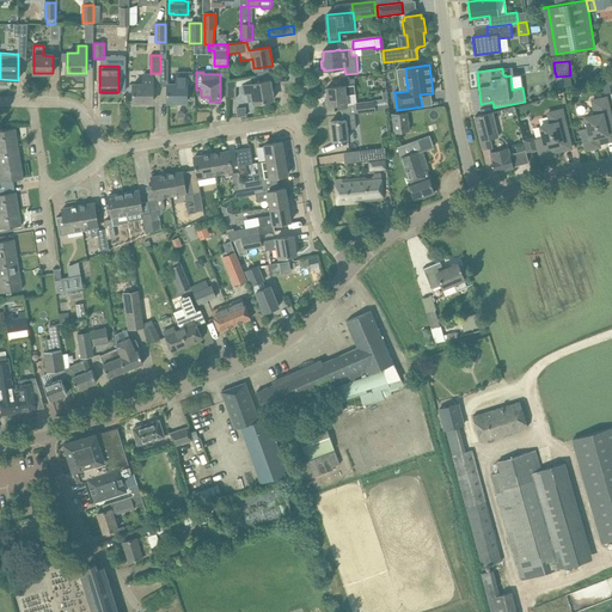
[(193,85),(193,73),(176,73),(176,84),(167,84),(167,102),(187,102),(187,85),(193,85)]
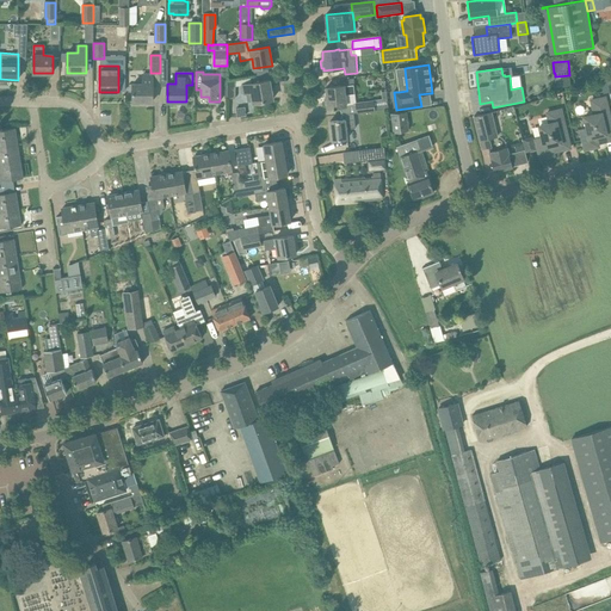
[(153,102),(153,75),(143,75),(143,85),(133,85),(133,102),(153,102)]
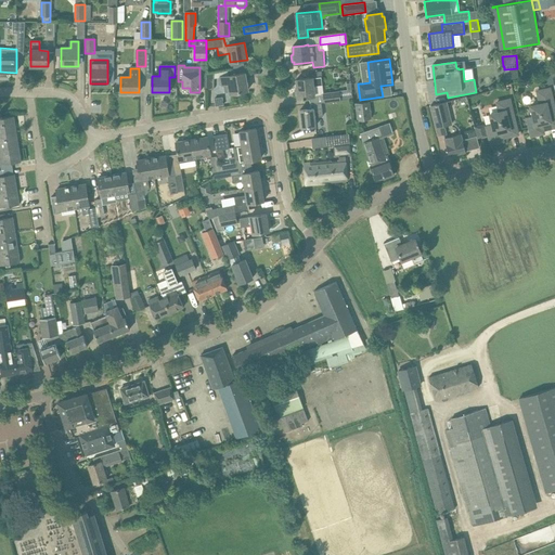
[(228,76),(220,77),(221,85),(228,84),(230,93),(231,93),(232,95),(240,94),(240,91),(248,90),(245,73),(228,76)]
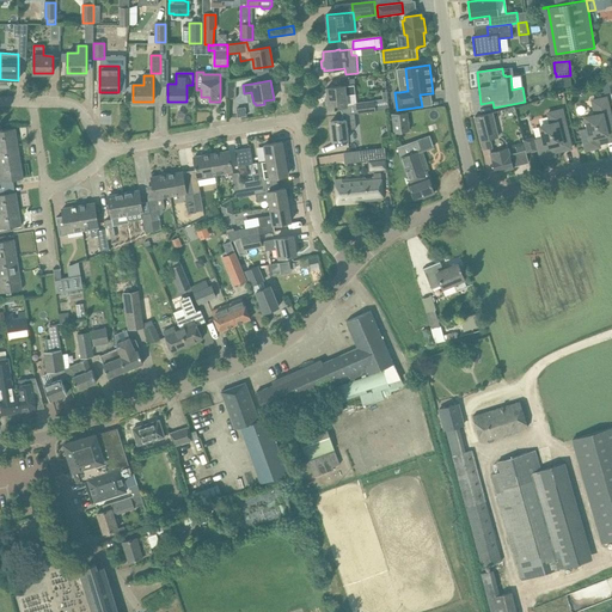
[(355,95),(354,85),(326,87),(328,97),(325,97),(324,99),(325,105),(326,106),(329,106),(329,108),(334,106),(334,108),(337,108),(337,106),(347,105),(346,96),(355,95)]
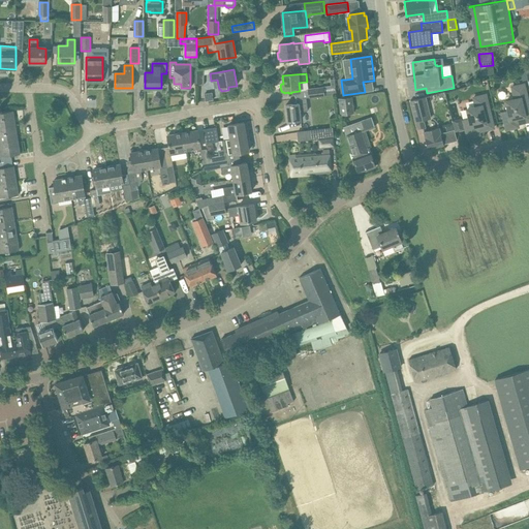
[(507,111),(502,113),(506,130),(518,127),(518,124),(523,123),(528,121),(528,106),(524,84),(511,87),(515,99),(505,101),(507,111)]
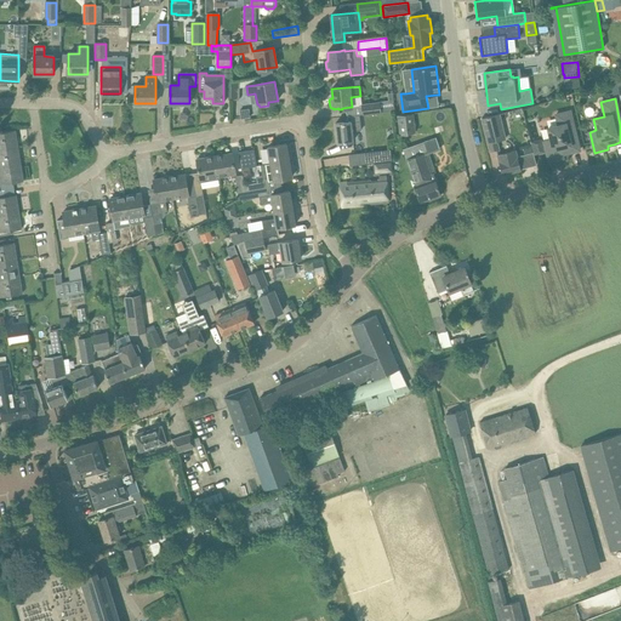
[(362,104),(359,104),(359,107),(360,114),(381,112),(394,110),(393,101),(380,102),(362,104)]
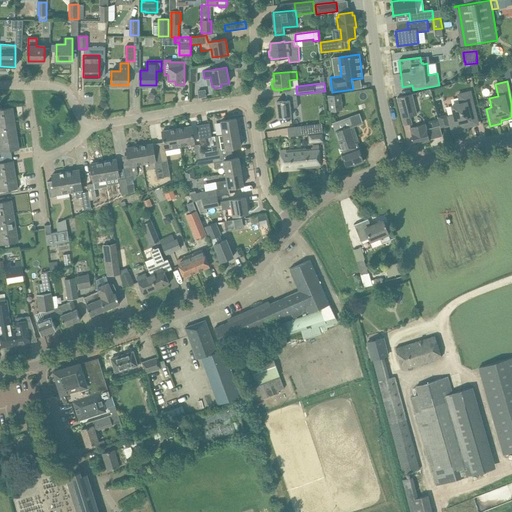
[(205,90),(198,91),(199,98),(206,97),(205,90)]
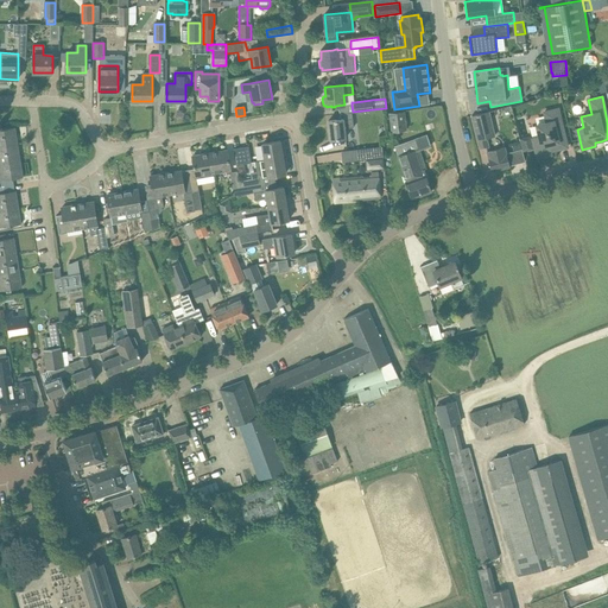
[(532,135),(520,139),(523,151),(534,149),(537,158),(551,154),(550,151),(557,150),(567,147),(565,138),(558,109),(544,113),(546,122),(537,125),(539,137),(532,138),(532,135)]
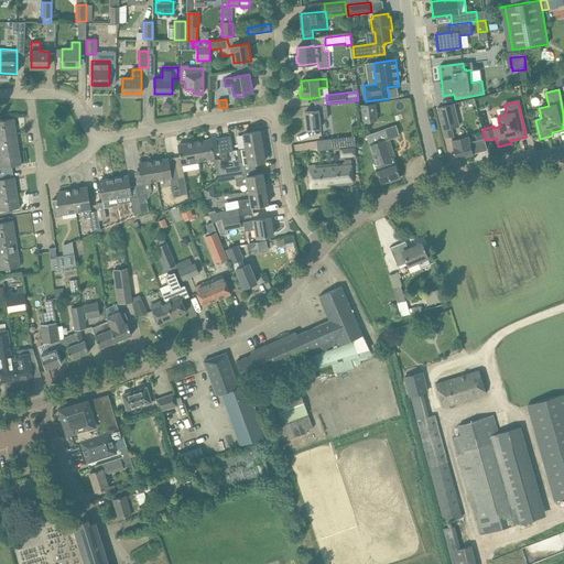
[(315,111),(304,112),(306,130),(317,129),(321,128),(320,119),(327,118),(326,110),(326,104),(318,105),(318,110),(315,111)]
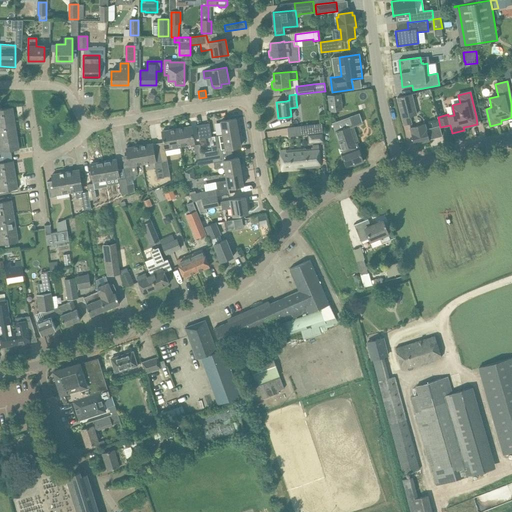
[(328,95),(329,111),(342,110),(341,94),(328,95)]
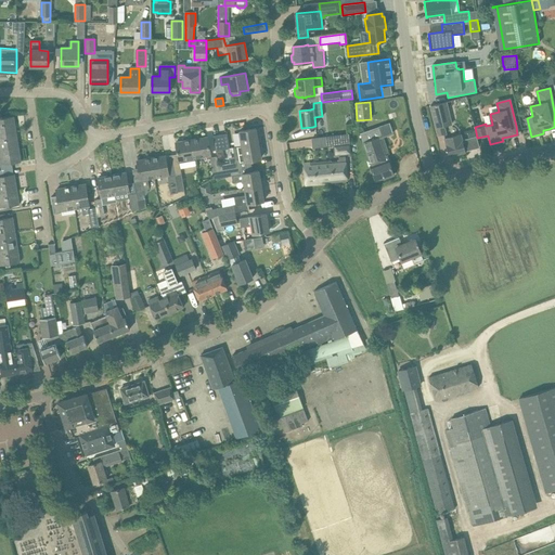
[(451,124),(446,102),(430,106),(437,136),(444,133),(442,126),(451,124)]
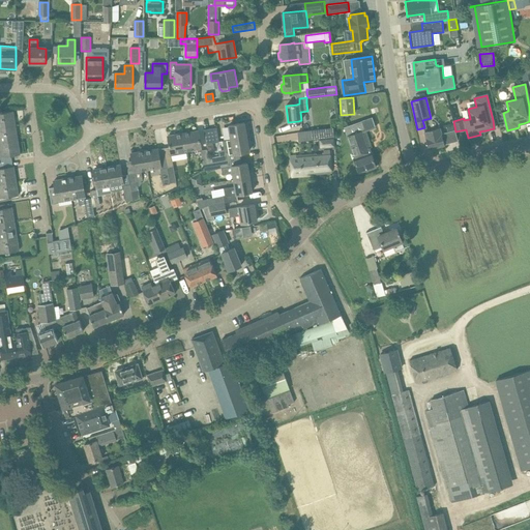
[(12,112),(12,111),(0,113),(0,128),(13,126),(16,126),(13,118),(11,118),(10,112),(12,112)]
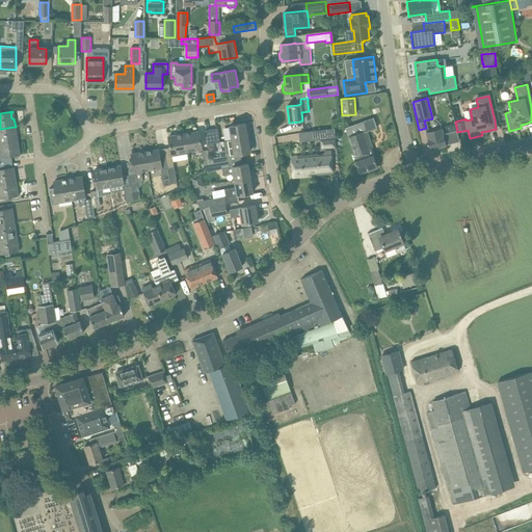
[(346,128),(345,128),(349,140),(348,140),(356,164),(360,174),(377,167),(374,158),(370,148),(369,149),(364,132),(367,131),(364,122),(346,128)]
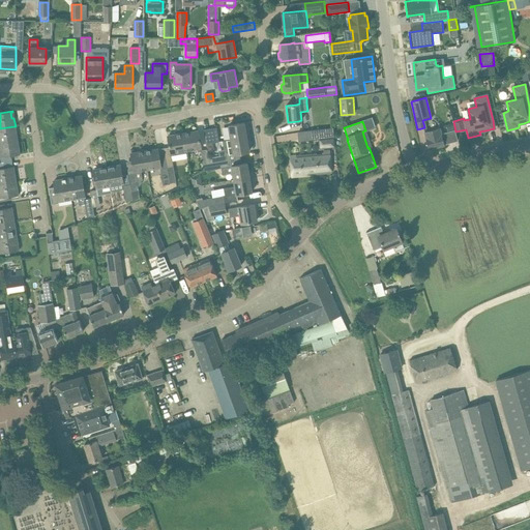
[(229,125),(231,139),(246,137),(244,123),(229,125)]
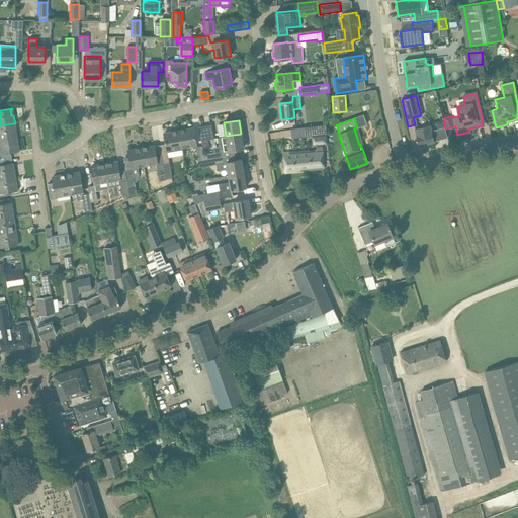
[(13,123),(0,125),(0,140),(17,138),(16,128),(14,130),(13,123)]
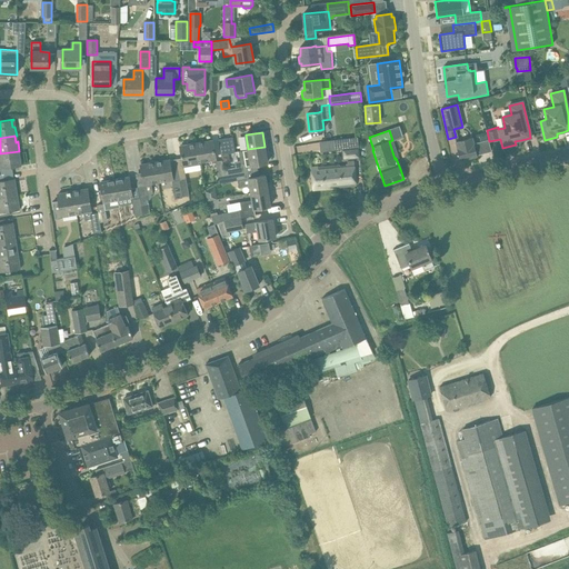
[(336,139),(332,140),(333,150),(342,149),(358,148),(357,137),(336,139)]
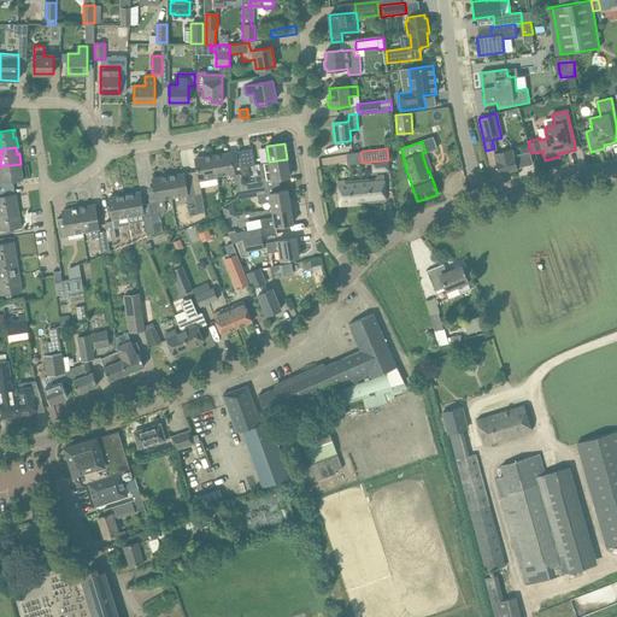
[(511,150),(494,153),(497,162),(499,172),(517,169),(516,168),(513,156),(513,154),(516,154),(515,148),(511,150)]
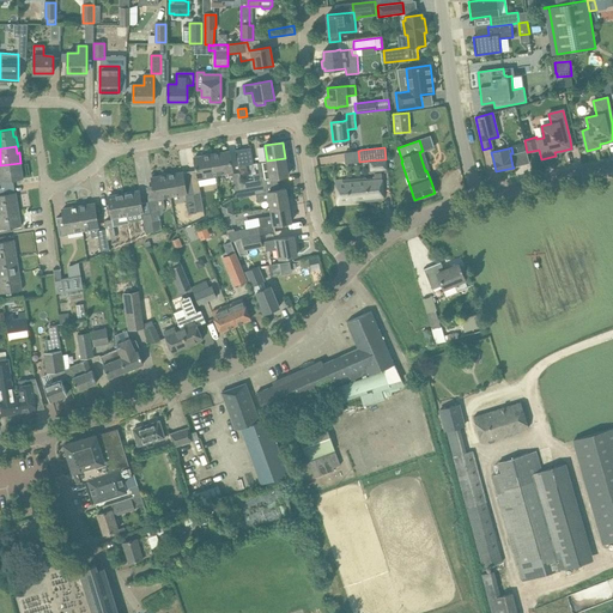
[(238,168),(246,165),(243,149),(235,150),(238,168)]
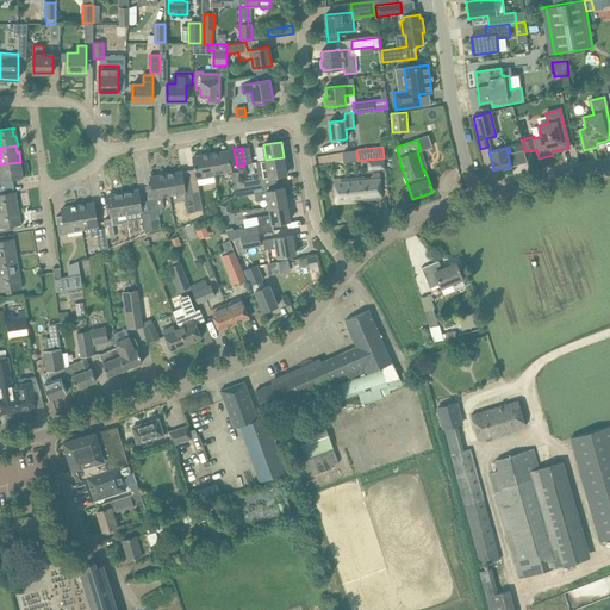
[(228,150),(211,154),(215,173),(231,170),(228,150)]
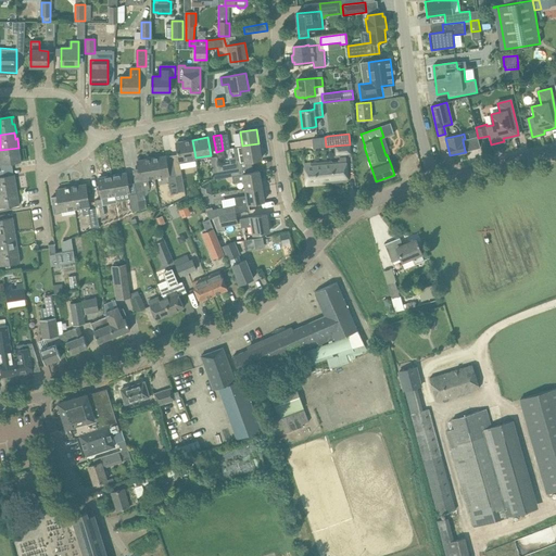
[(196,158),(192,140),(176,142),(179,161),(196,158)]
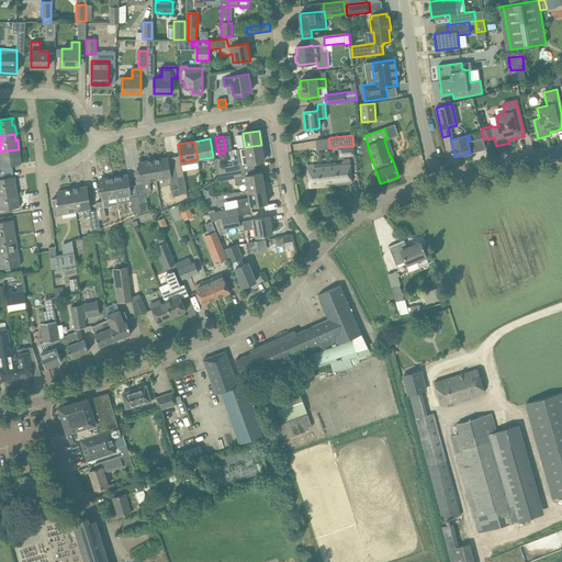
[(245,147),(247,164),(263,160),(261,145),(245,147)]
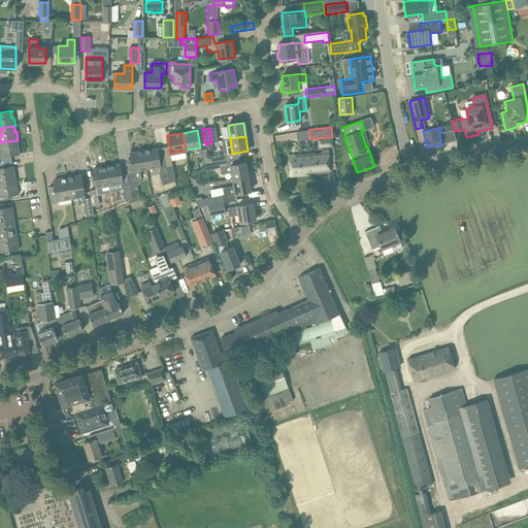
[(332,137),(318,138),(318,147),(333,146),(332,137)]
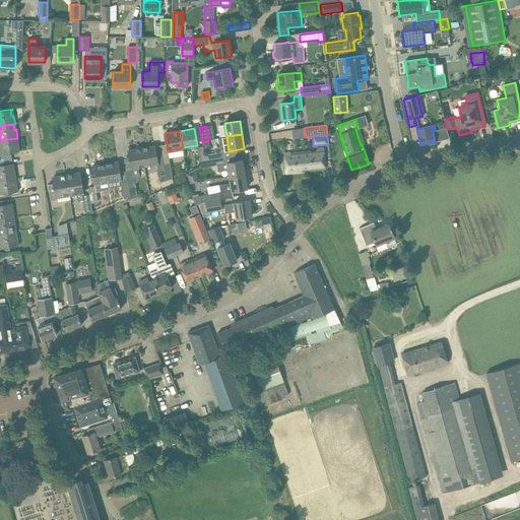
[(0,148),(1,154),(0,153),(0,154),(19,151),(17,138),(0,140),(0,148)]
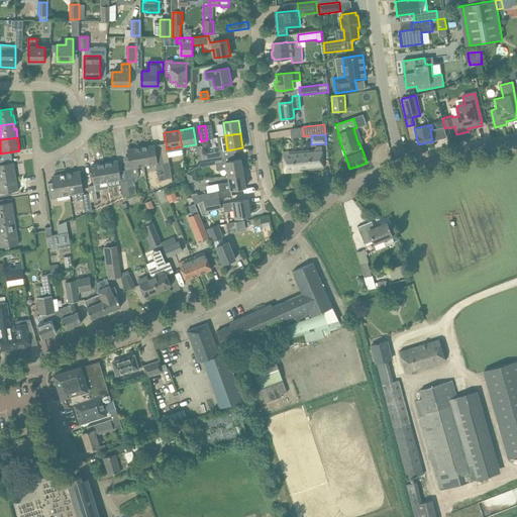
[(153,145),(141,147),(143,165),(157,163),(153,145)]
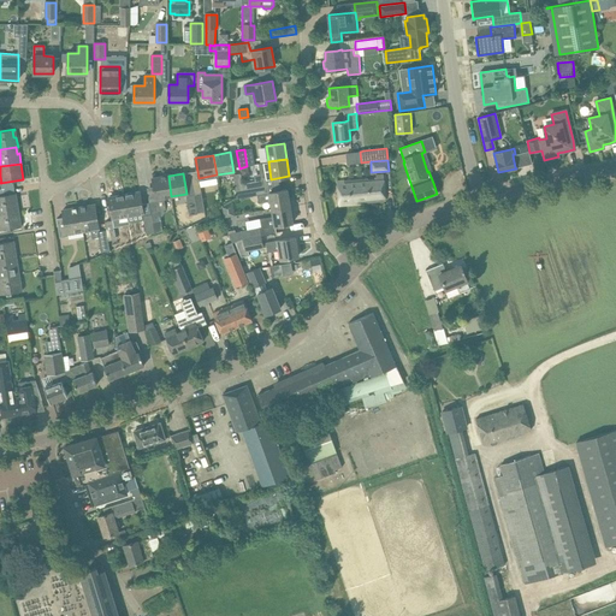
[(241,173),(234,175),(236,191),(243,190),(242,183),(241,176),(241,173)]
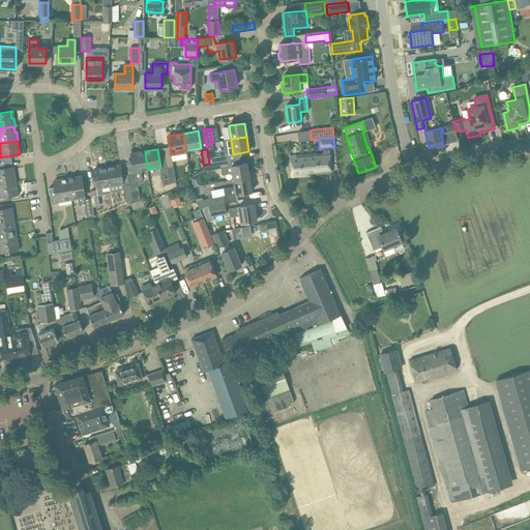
[(329,150),(323,150),(324,152),(290,156),(292,177),(331,173),(329,150)]
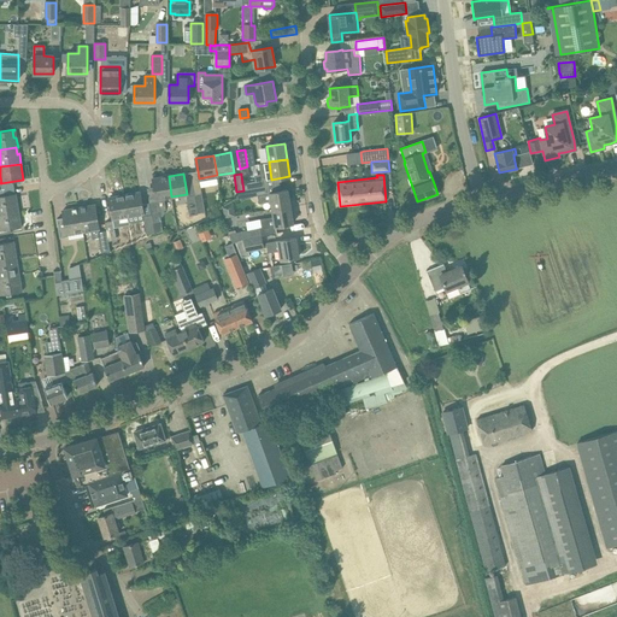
[(157,201),(150,203),(151,215),(152,222),(154,233),(163,230),(160,221),(160,217),(163,216),(164,212),(164,210),(165,210),(164,198),(171,197),(169,176),(152,178),(154,188),(156,199),(157,199),(157,201)]
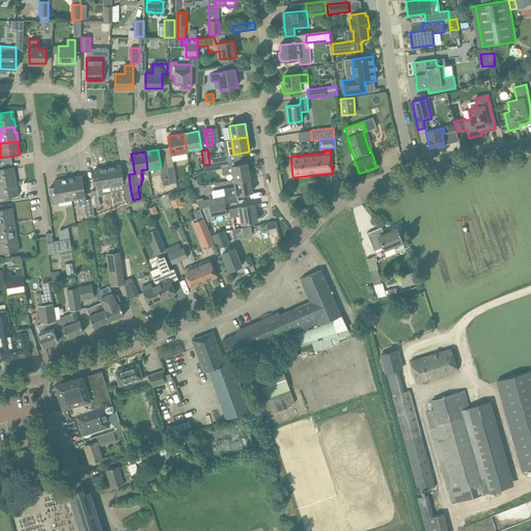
[(219,163),(231,161),(229,152),(220,154),(220,156),(208,158),(210,164),(219,163)]
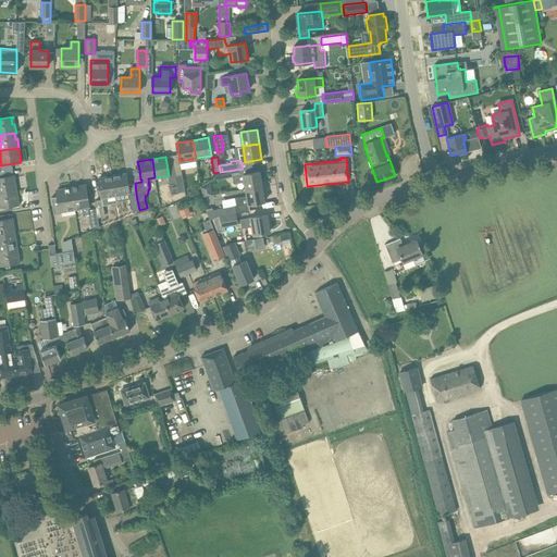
[(175,176),(178,193),(185,190),(181,164),(174,165),(176,176),(175,176)]
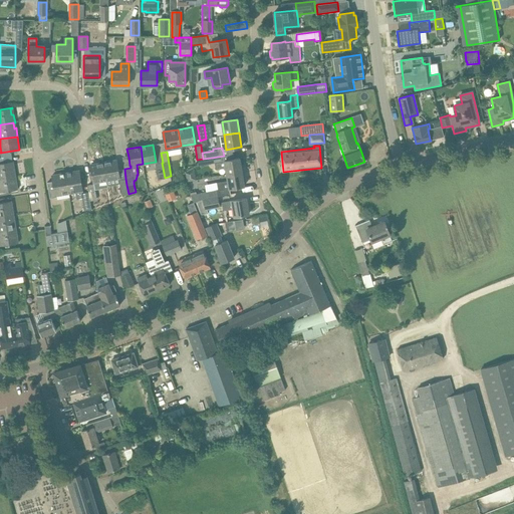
[(0,178),(13,176),(15,176),(14,168),(12,168),(12,163),(13,162),(13,161),(4,163),(3,158),(0,158),(0,178)]
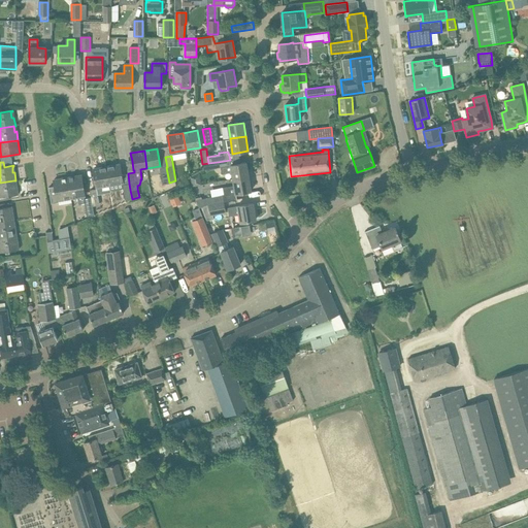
[(208,163),(202,164),(203,170),(219,167),(218,162),(208,163)]
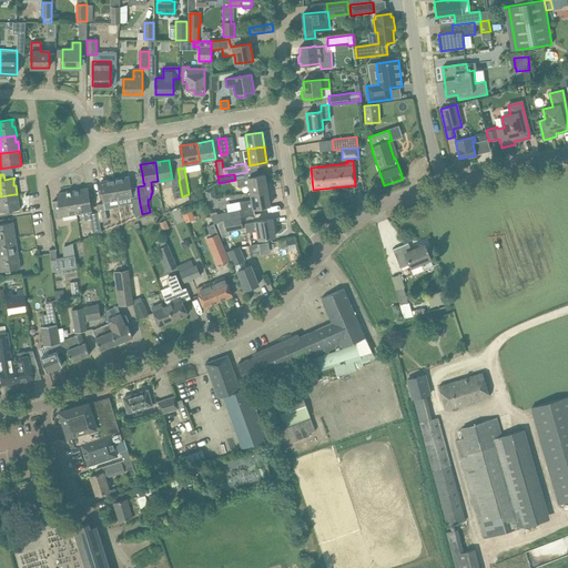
[(251,193),(267,190),(264,175),(236,180),(237,188),(250,185),(251,193)]
